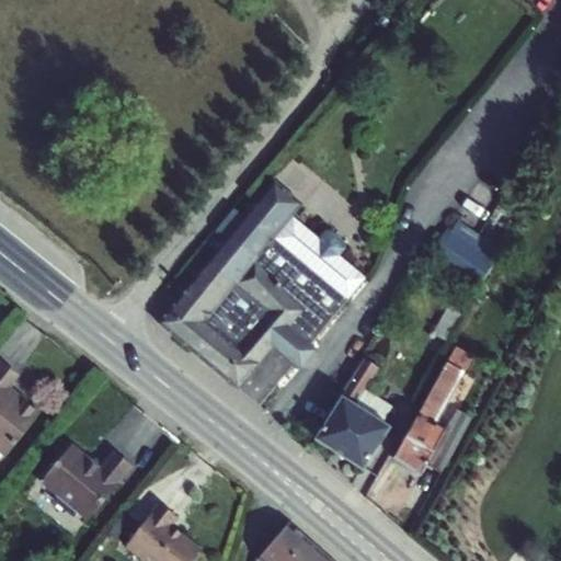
[(363,128),(358,134),(361,140),(366,145),(373,144),(377,137),(375,130),(369,127),(363,128)]
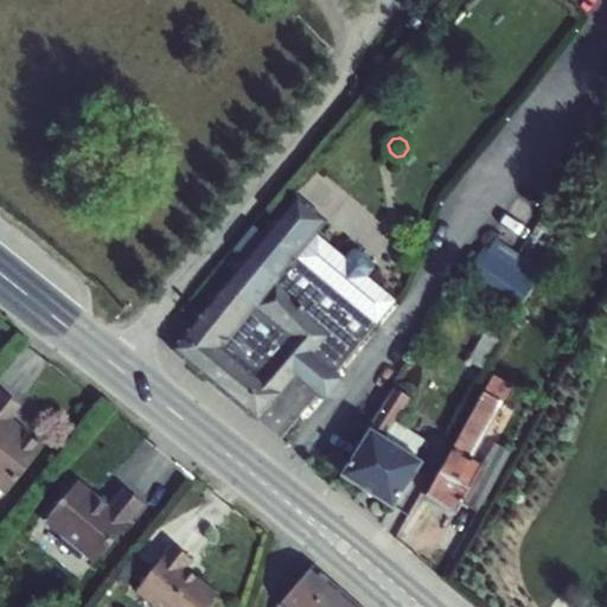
[(262,237),(170,350),(280,440),(317,394),(325,400),(342,378),(336,372),(395,301),(366,278),(372,269),(371,263),(356,251),(351,251),(344,259),(315,235),(324,222),(296,198),(262,237)]
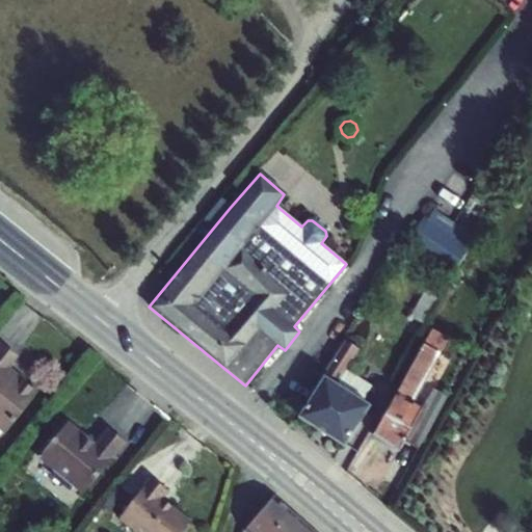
[(422,218),(407,239),(452,270),(475,236),(433,209),(425,220),(422,218)]
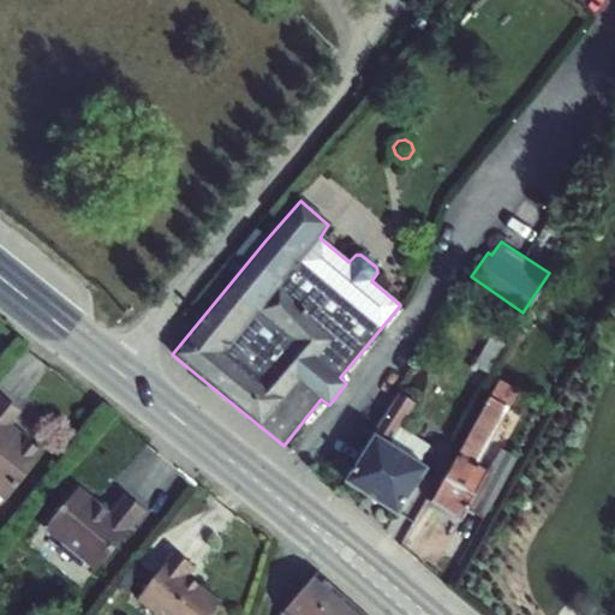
[(491,335),(475,366),(490,375),(507,344),(491,335)]
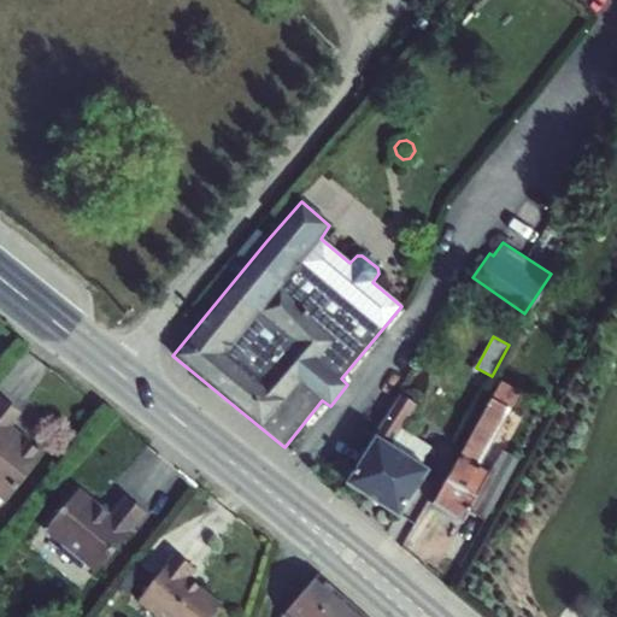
[(459,457),(432,505),(462,524),(469,511),(485,522),(519,459),(503,450),(489,474),(477,466),(519,393),(500,382),(459,457)]
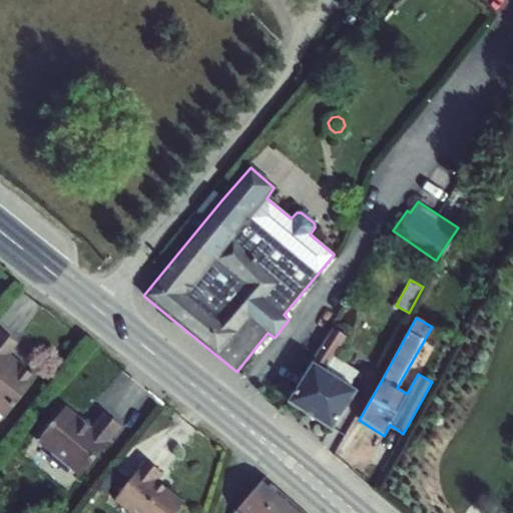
[(312,363),(287,403),(332,431),(357,391),(350,386),(358,372),(334,357),(346,338),(332,329),(312,363)]
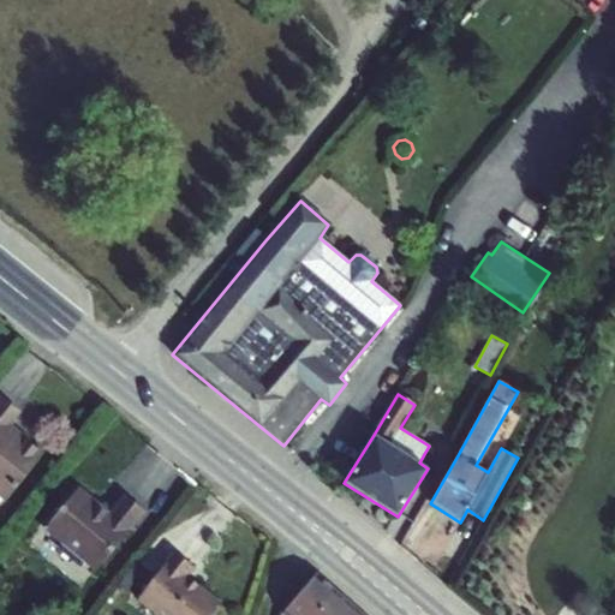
[(0,506),(5,502),(45,452),(11,427),(21,412),(0,396),(0,506)]
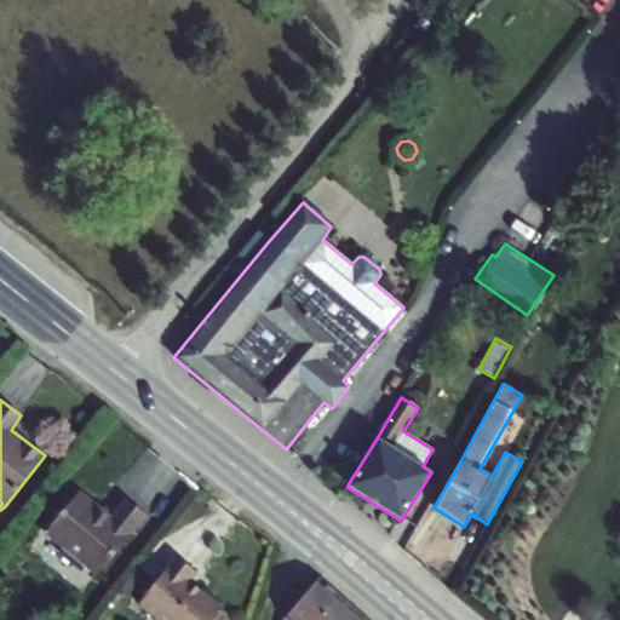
[(79,491),(44,534),(96,577),(147,516),(125,499),(109,517),(79,491)]
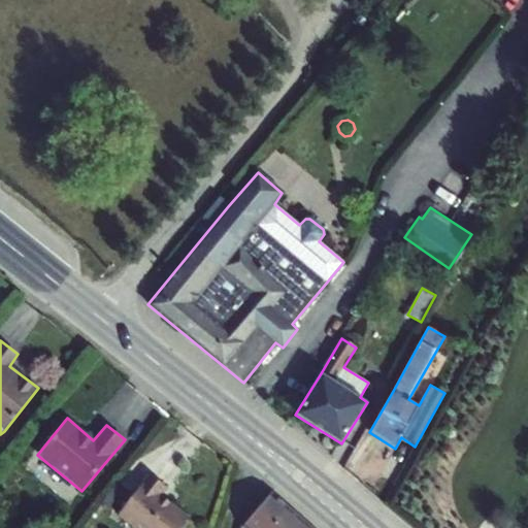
[(150,474),(118,515),(134,527),(179,527),(189,518),(160,495),(166,487),(150,474)]
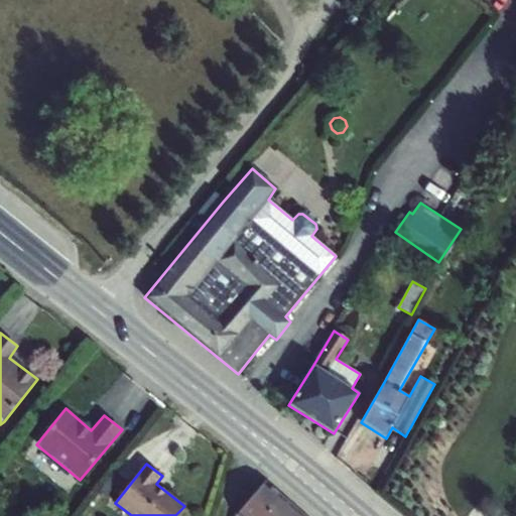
[(263,484),(236,515),(286,515),(292,509),(263,484)]
